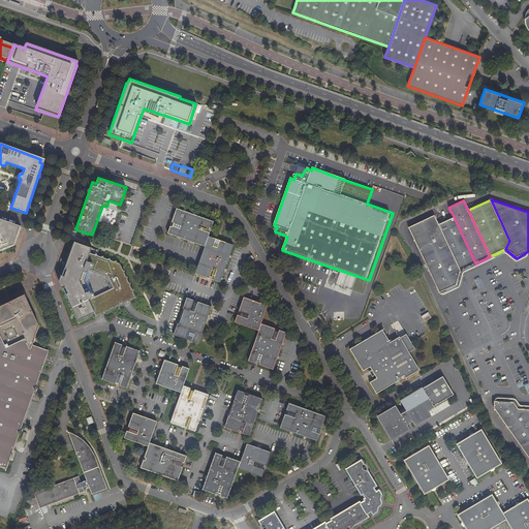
[(205,246),(200,258),(195,273),(195,274),(209,237),(208,237),(210,232),(208,232),(209,228),(211,228),(213,222),(177,209),(173,219),(175,219),(173,223),(174,223),(173,226),(172,226),(170,228),(170,230),(169,230),(167,234),(205,246)]
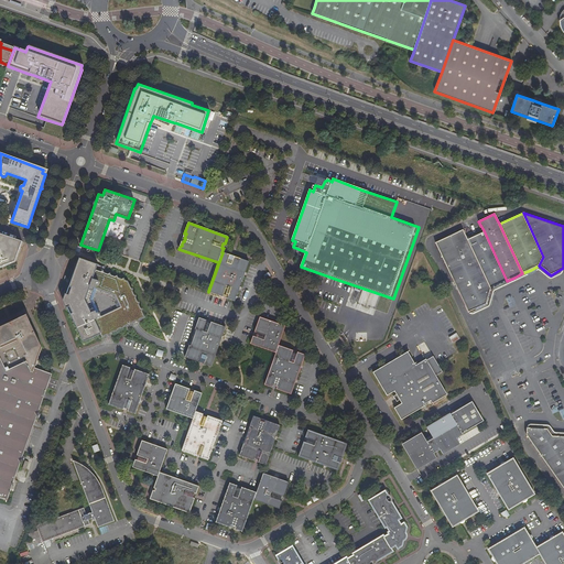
[(490,289),(466,239),(462,230),(436,242),(468,312),(486,304),(488,296),(490,289)]
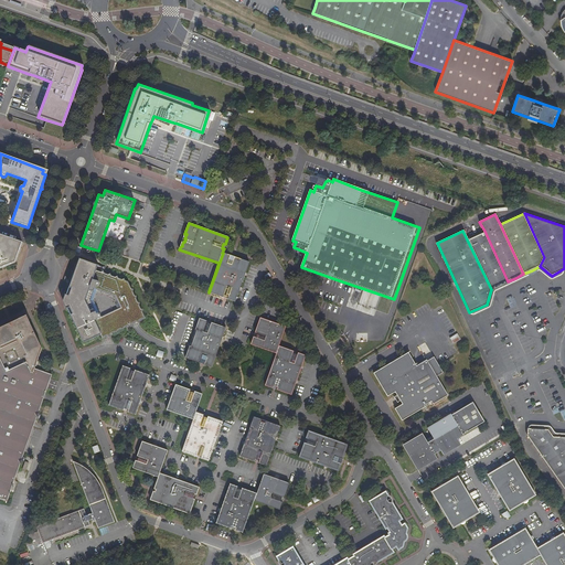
[(508,281),(484,231),(467,240),(491,289),(500,285),(508,281)]
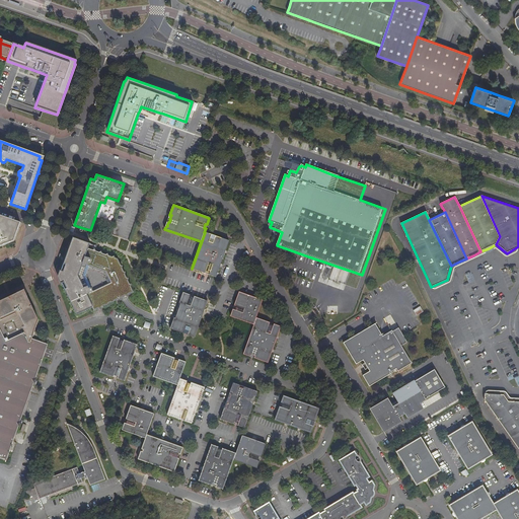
[(0,245),(13,241),(19,223),(0,216),(0,245)]
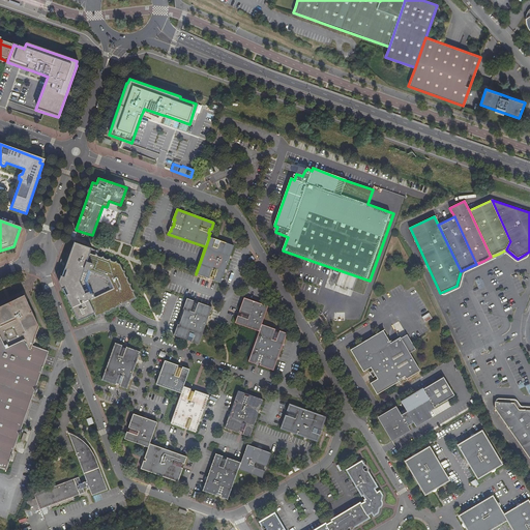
[(216,239),(209,237),(196,274),(209,280),(210,277),(213,278),(213,281),(221,284),(226,268),(234,245),(219,240),(218,242),(216,241),(216,239)]
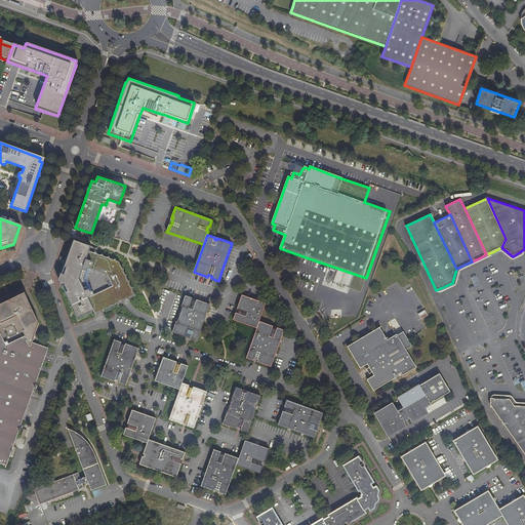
[(62,288),(77,318),(84,315),(92,311),(94,314),(134,295),(118,261),(95,253),(97,248),(74,240),(62,275),(66,275),(66,286),(62,288)]
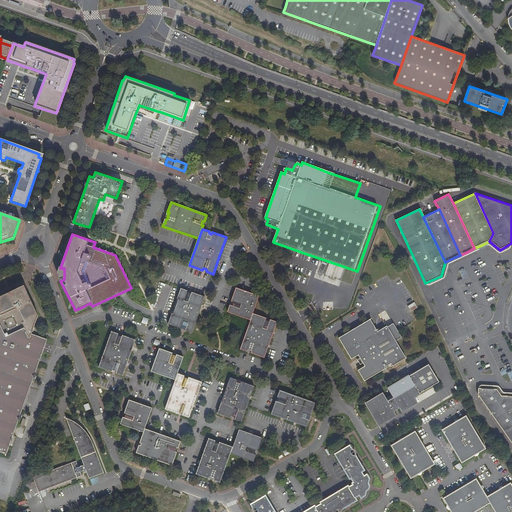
[(0,322),(31,334),(38,315),(24,286),(0,297),(0,322)]
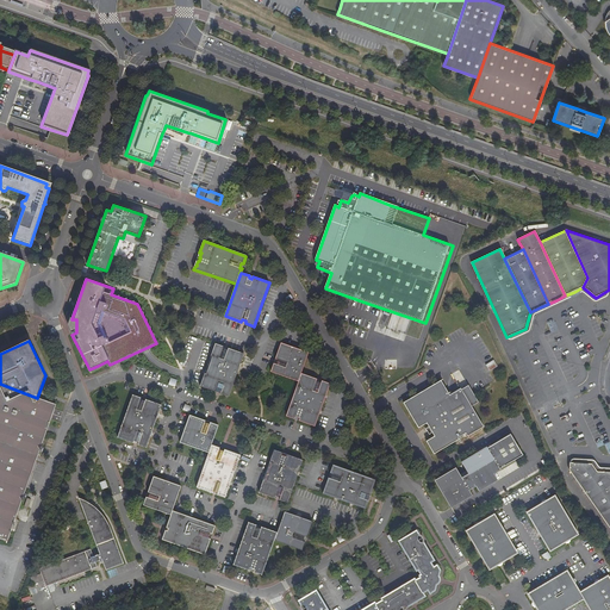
[(199,386),(216,392),(217,390),(221,391),(219,393),(229,397),(244,354),(228,348),(228,350),(223,348),(223,347),(215,343),(199,386)]
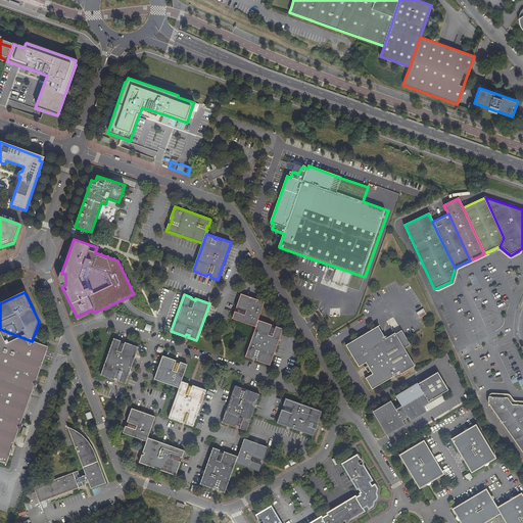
[(256,327),(258,320),(265,302),(241,294),(236,307),(238,307),(236,312),(235,312),(232,319),(255,327),(256,327)]
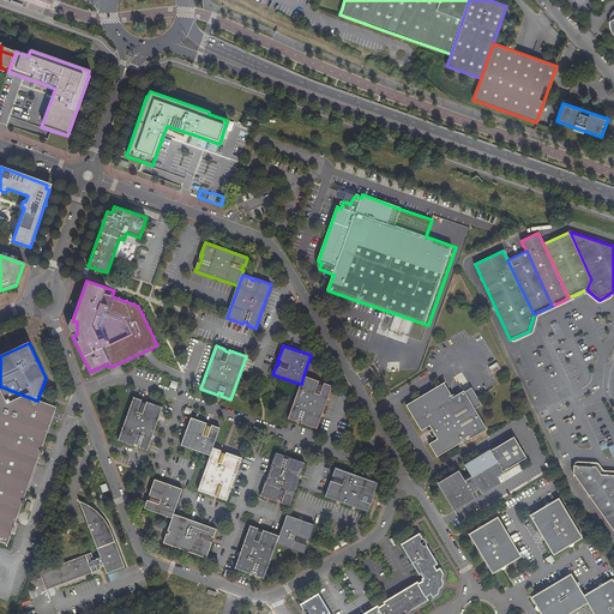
[(498,362),(492,367),(495,373),(501,368),(498,362)]
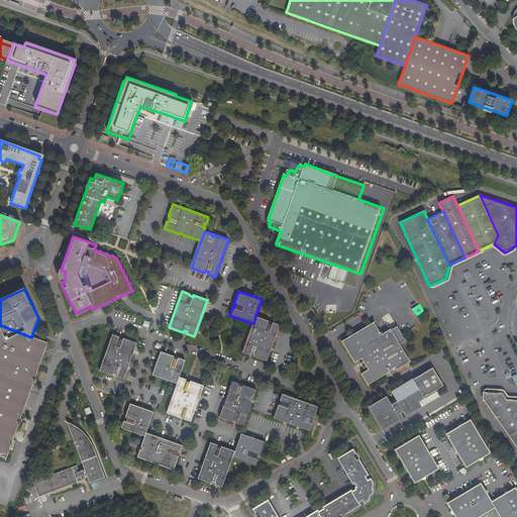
[(250,331),(242,353),(245,354),(246,352),(250,354),(251,353),(253,354),(252,355),(254,356),(257,356),(256,358),(267,362),(280,324),(273,322),(272,324),(269,323),(269,321),(255,316),(253,323),(250,331)]
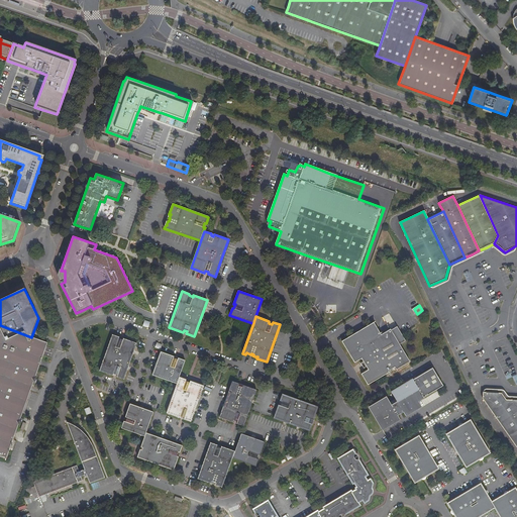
[(408,364),(400,351),(398,346),(389,333),(389,332),(382,336),(375,340),(374,339),(381,334),(375,323),(342,342),(355,364),(363,359),(364,363),(367,368),(369,371),(362,374),(369,385),(375,381),(387,374),(386,373),(391,370),(393,370),(394,372),(408,364)]
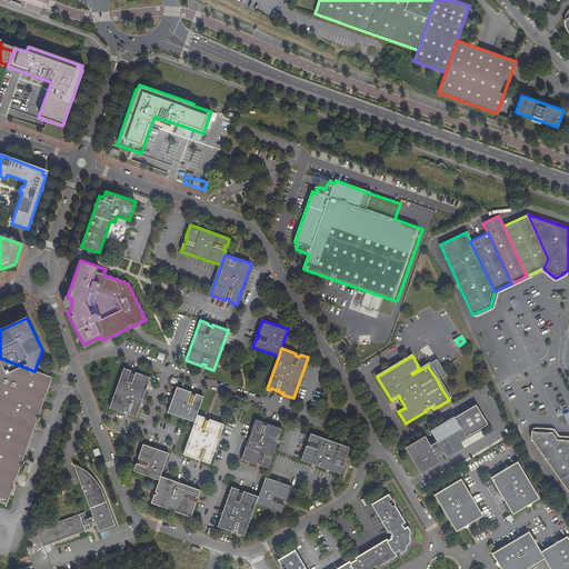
[(35,371),(0,358),(0,501),(7,503),(52,377),(35,371)]
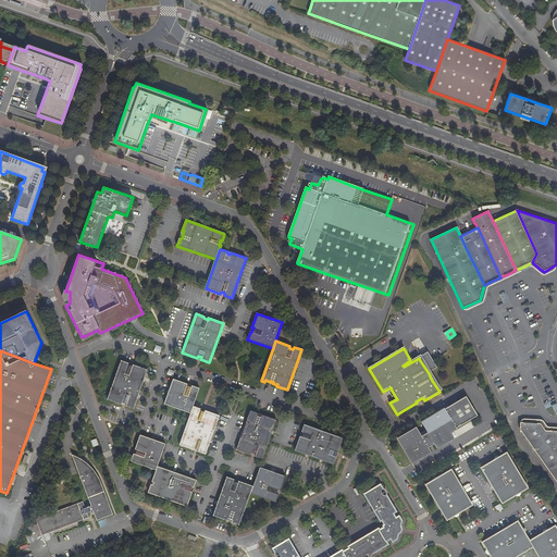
[(429,373),(435,370),(426,355),(419,359),(429,373)]
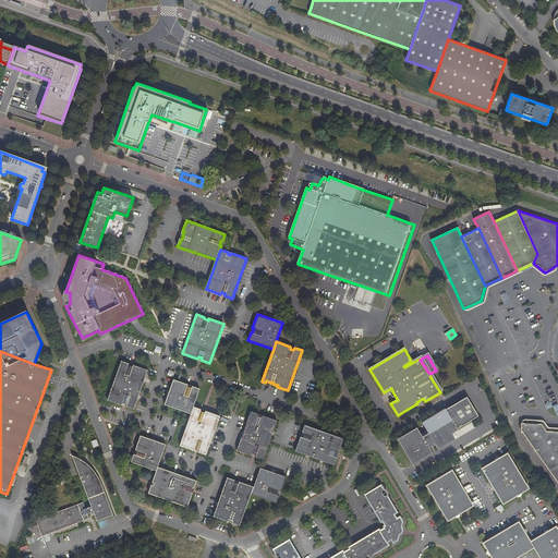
[(107,400),(122,405),(123,403),(128,404),(126,407),(134,410),(148,371),(133,365),(133,367),(129,365),(129,363),(121,361),(107,400)]
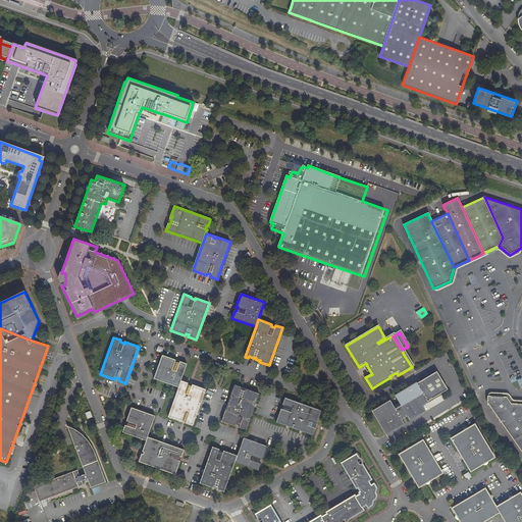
[(181,380),(188,364),(180,361),(179,363),(175,362),(175,360),(162,355),(154,378),(178,387),(181,380)]
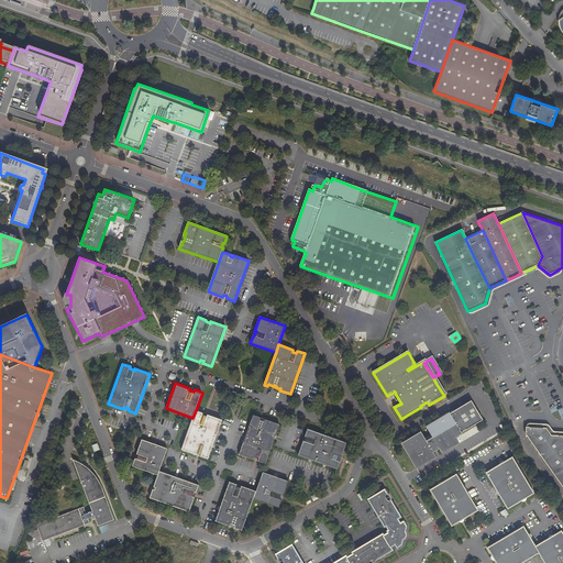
[(473,401),(466,406),(428,427),(432,434),(426,439),(422,433),(405,443),(418,467),(435,457),(433,453),(441,449),(442,453),(460,443),(456,438),(485,421),(473,401)]
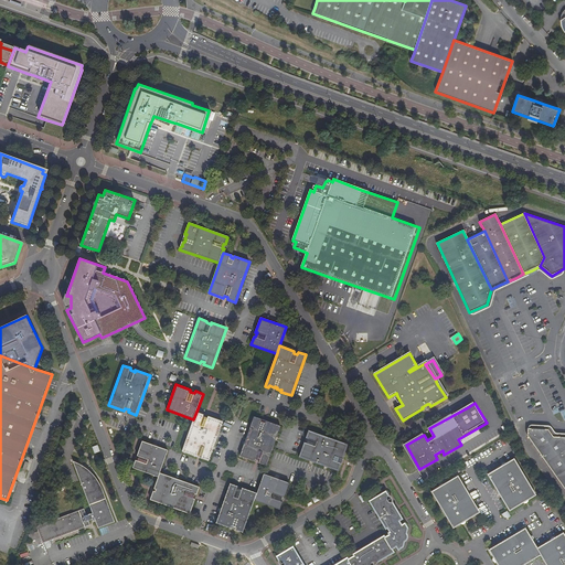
[(182,451),(196,457),(198,455),(202,456),(201,458),(209,461),(223,422),(209,416),(208,418),(203,417),(204,415),(196,412),(193,419),(182,451)]
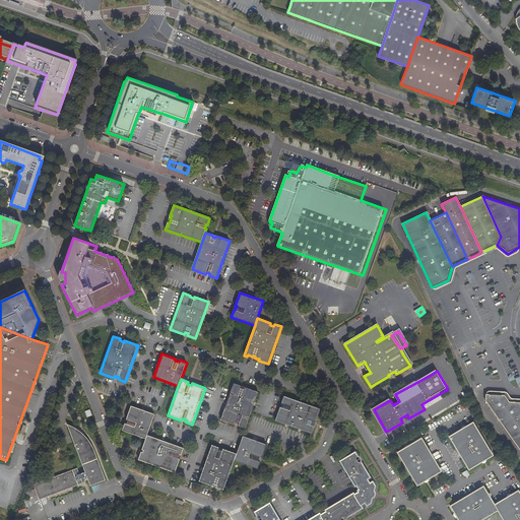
[(258,392),(248,389),(248,391),(244,388),(243,389),(241,388),(241,387),(240,387),(236,387),(237,385),(234,384),(220,420),(234,425),(235,423),(239,425),(238,427),(245,429),(258,392)]
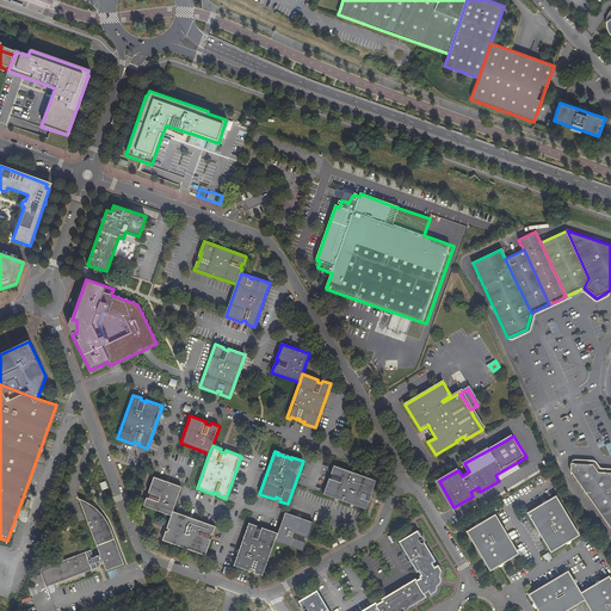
[(571,463),(571,471),(610,530),(610,473),(608,473),(598,473),(593,464),(571,463)]
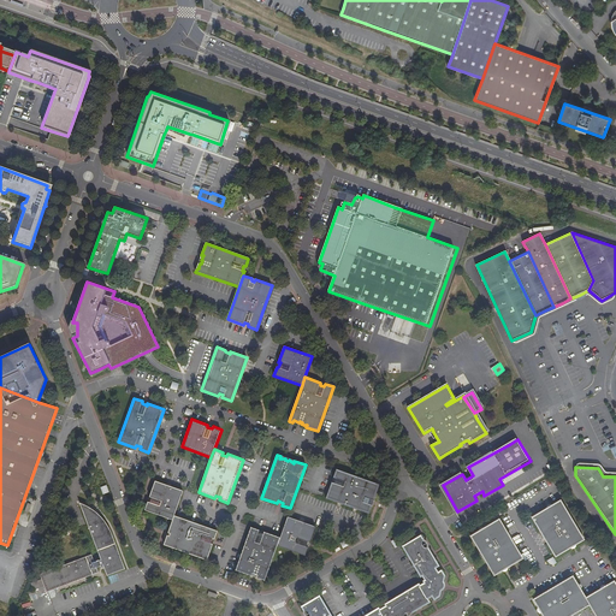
[(371,501),(373,502),(379,485),(371,481),(336,469),(332,478),(335,479),(333,484),(331,483),(325,498),(368,514),(372,505),(369,504),(371,501)]
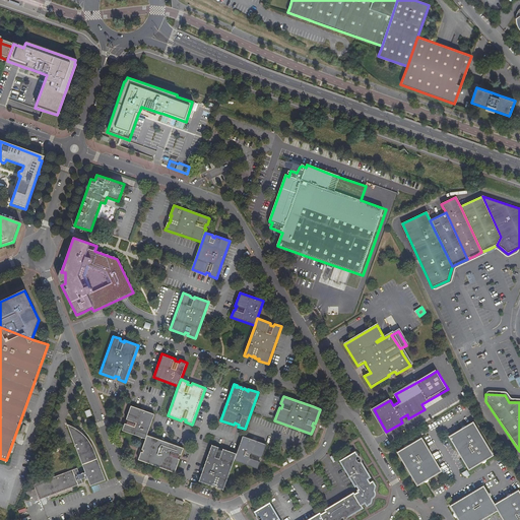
[(147,435),(151,424),(154,414),(131,405),(126,419),(128,419),(126,425),(125,424),(122,431),(146,439),(147,435)]
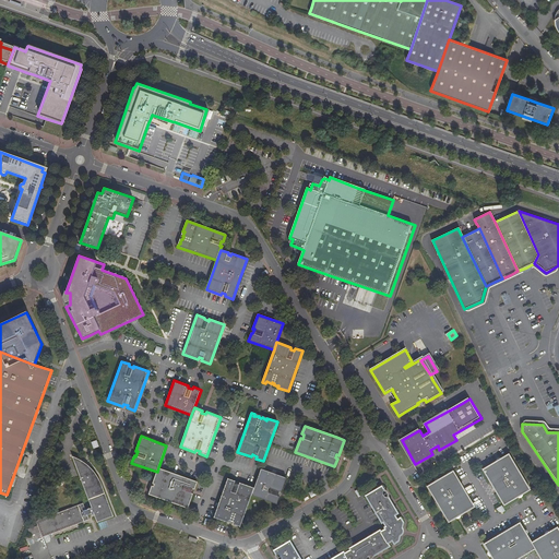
[(484,471),(504,507),(521,497),(531,491),(510,455),(500,461),(484,471)]
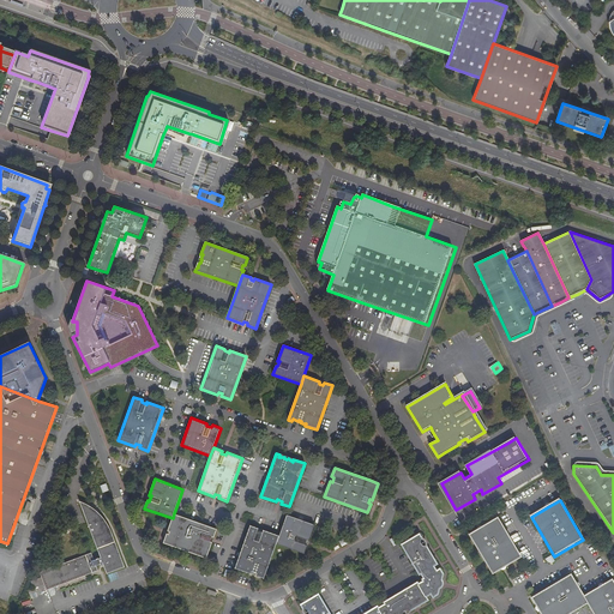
[(91,510),(92,507),(88,505),(80,501),(101,558),(95,560),(92,553),(40,572),(47,590),(98,571),(97,566),(100,565),(103,564),(107,573),(125,567),(110,530),(109,527),(107,522),(103,518),(97,512),(96,513),(91,510)]
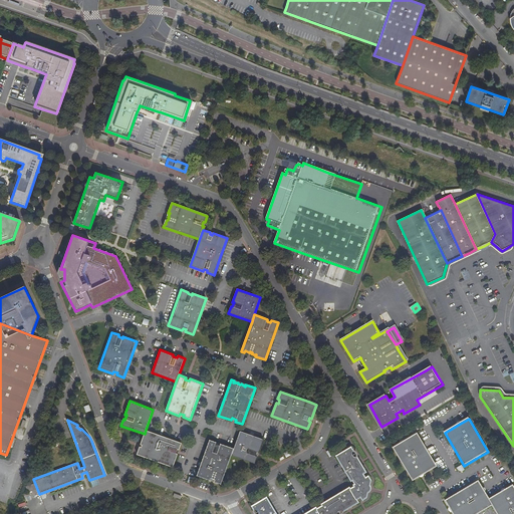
[(182,443),(146,430),(145,434),(140,446),(139,451),(137,455),(173,468),(178,454),(176,454),(177,450),(179,450),(182,443)]
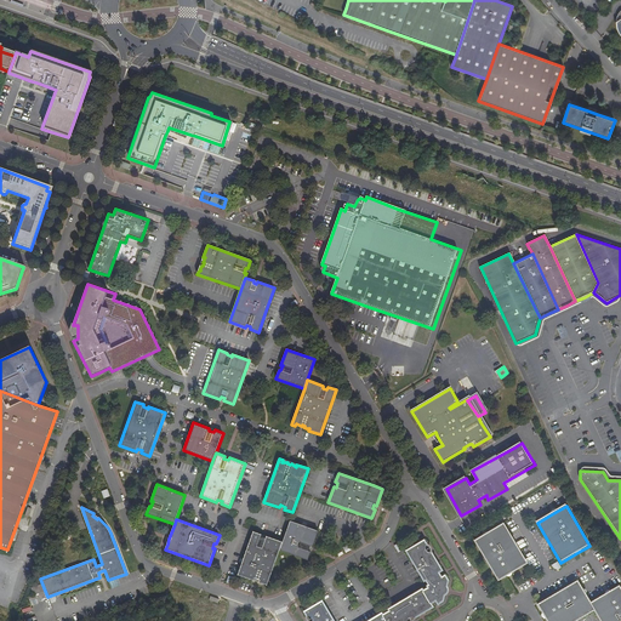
[(279,551),(297,557),(307,560),(307,559),(311,552),(308,552),(308,551),(309,546),(312,547),(318,531),(290,522),(289,522),(281,542),(266,536),(265,539),(260,536),(261,535),(252,531),(237,575),(246,579),(249,580),(250,577),(254,580),(255,579),(257,580),(257,581),(258,582),(262,582),(262,584),(266,586),(273,567),(279,551)]
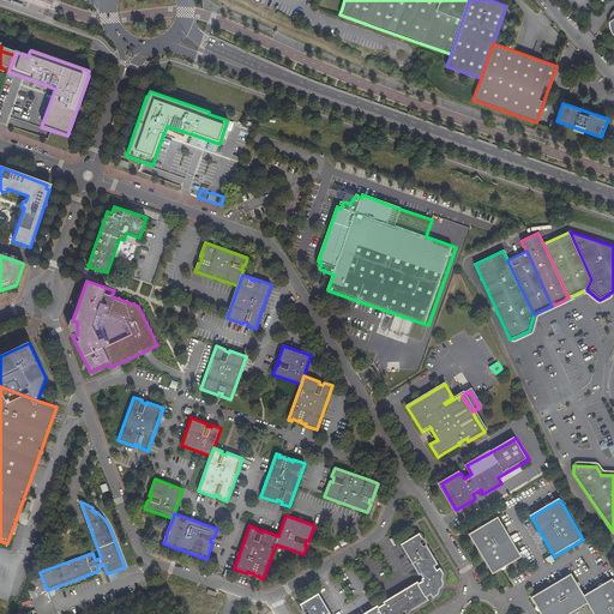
[(471,535),(494,575),(504,569),(522,558),(499,518),(481,529),(471,535)]
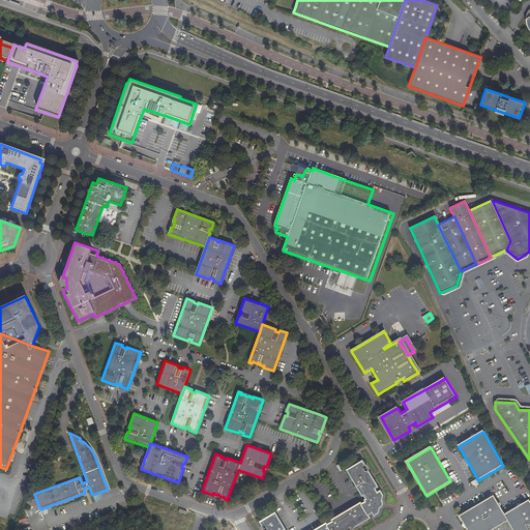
[(362,495),(363,494),(374,489),(377,487),(373,479),(371,480),(367,475),(370,474),(367,471),(365,471),(364,470),(363,469),(363,468),(363,467),(363,465),(361,462),(347,470),(362,495)]
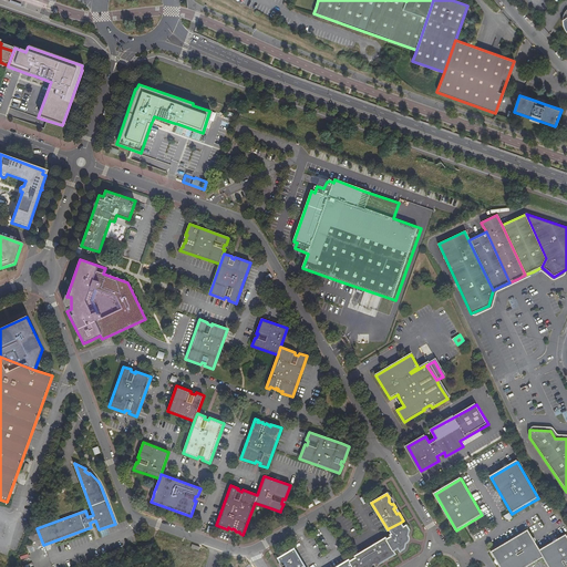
[(391,532),(392,534),(402,528),(401,525),(400,523),(389,528),(391,532)]
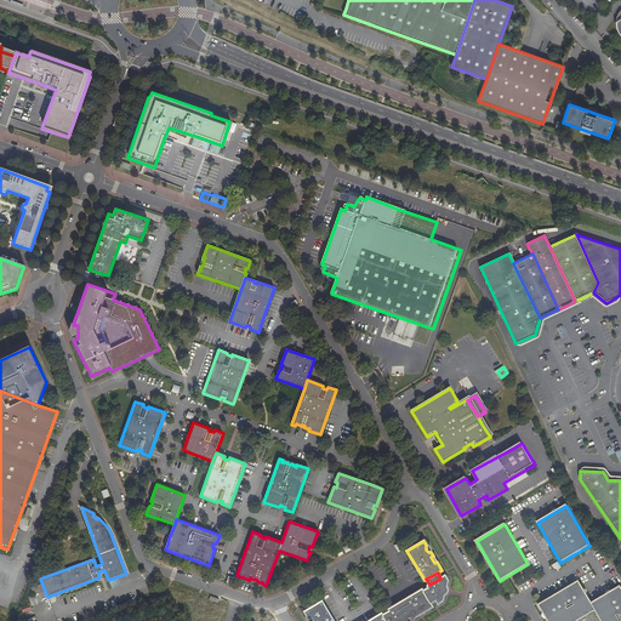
[(428,586),(429,588),(436,599),(438,603),(442,600),(444,594),(442,593),(444,587),(445,587),(448,580),(445,576),(440,579),(429,585),(428,586)]
